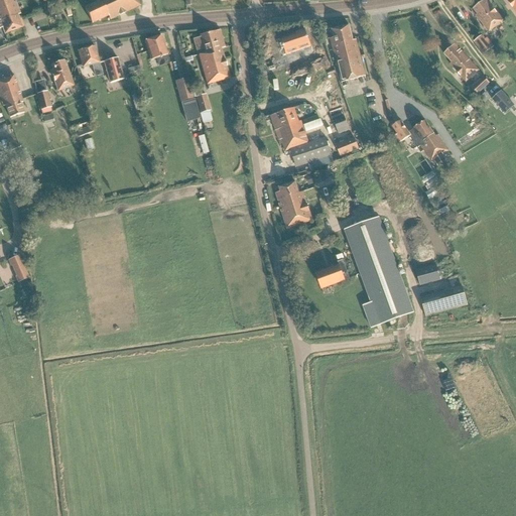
[(11,0),(0,0),(0,28),(2,27),(5,34),(22,28),(17,15),(20,14),(15,2),(13,2),(11,0)]
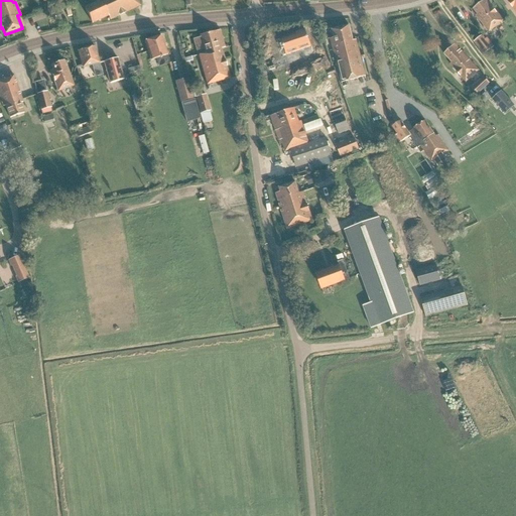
[(92,24),(108,16),(110,20),(140,6),(137,0),(95,0),(96,2),(85,8),(92,24)]
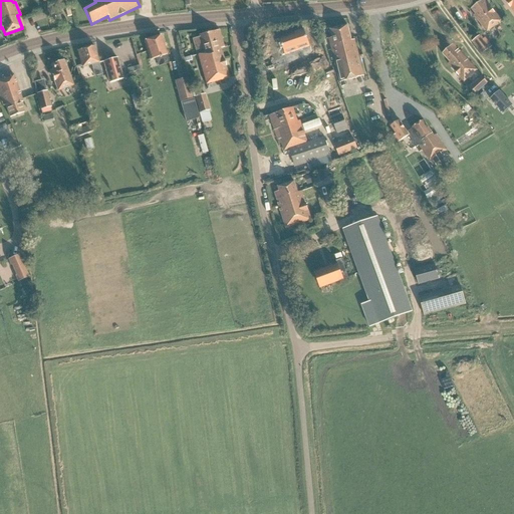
[(484,0),(482,0),(471,9),(476,14),(474,16),(487,32),(501,21),(484,0)]
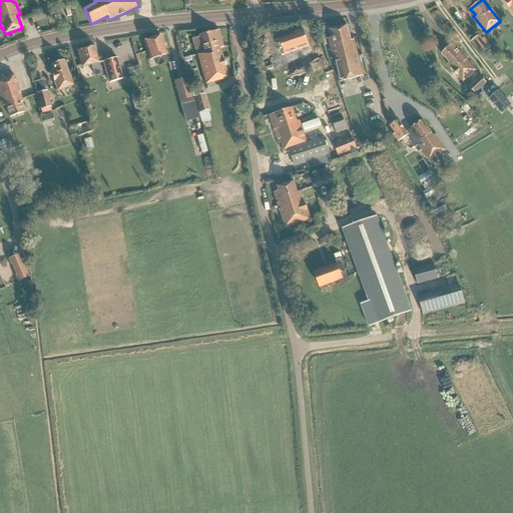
[(512,0),(503,0),(512,12),(512,0)]
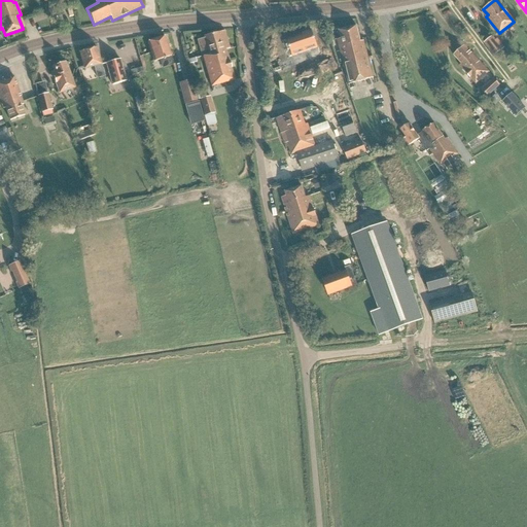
[(360,42),(356,27),(339,31),(341,39),(338,40),(349,84),(374,78),(363,41),(360,42)]
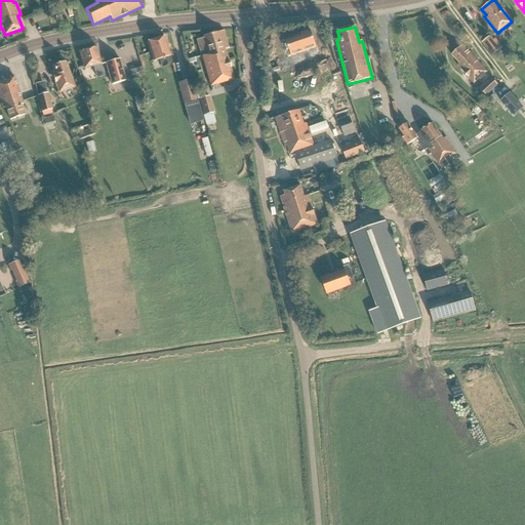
[(229,49),(224,31),(202,36),(207,54),(201,56),(209,86),(233,80),(225,50),(229,49)]
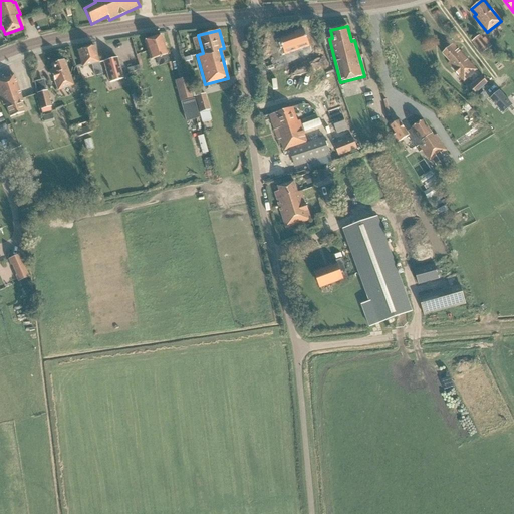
[(304,31),(292,35),(297,51),(309,47),(304,31)]
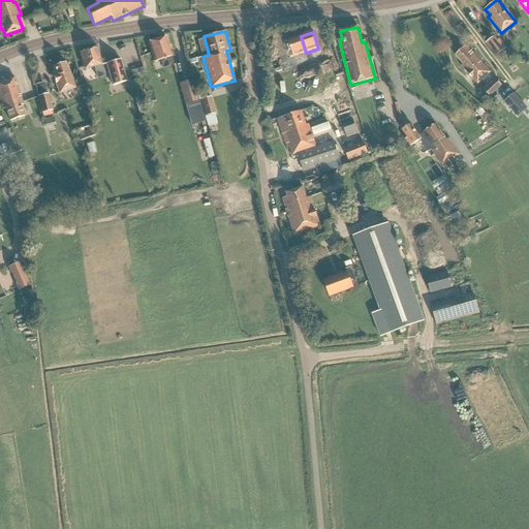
[(301,36),(288,40),(294,57),(306,53),(301,36)]
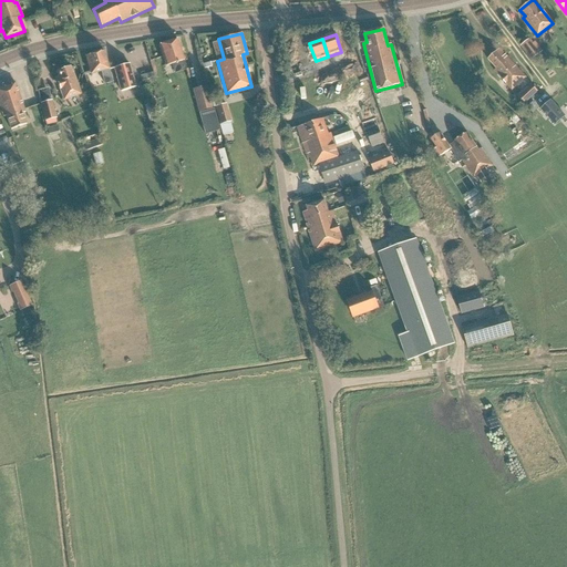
[(532,60),(540,53),(529,39),(521,47),(532,60)]
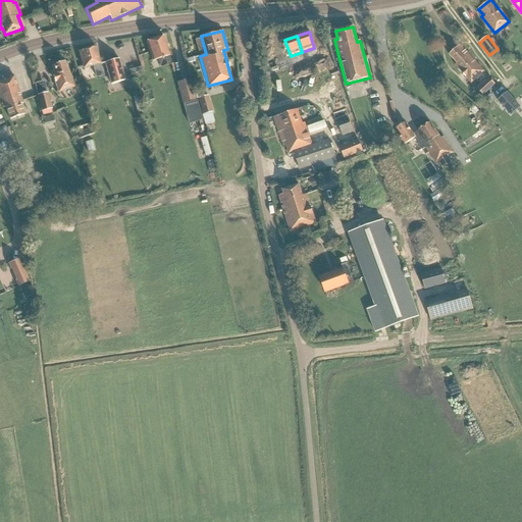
[(163,37),(146,42),(152,61),(158,59),(160,67),(170,64),(168,56),(169,56),(163,37)]
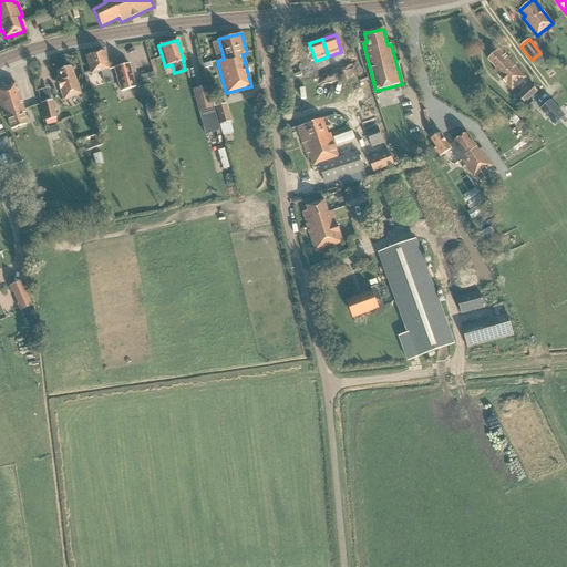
[(505,83),(512,91),(526,78),(500,49),(487,60),(496,70),(495,71),(506,82),(505,83)]
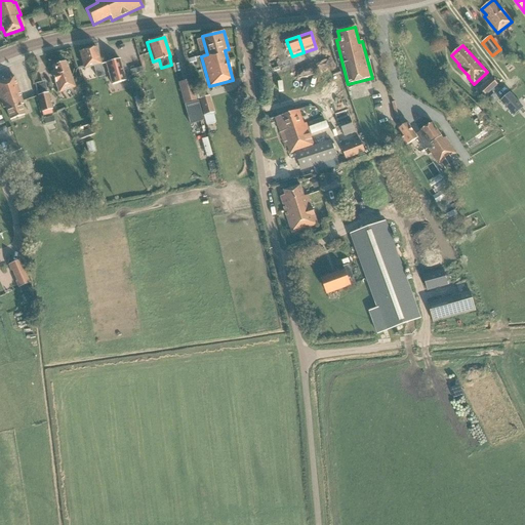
[(95,47),(79,52),(84,70),(93,67),(96,78),(104,76),(101,65),(95,47)]
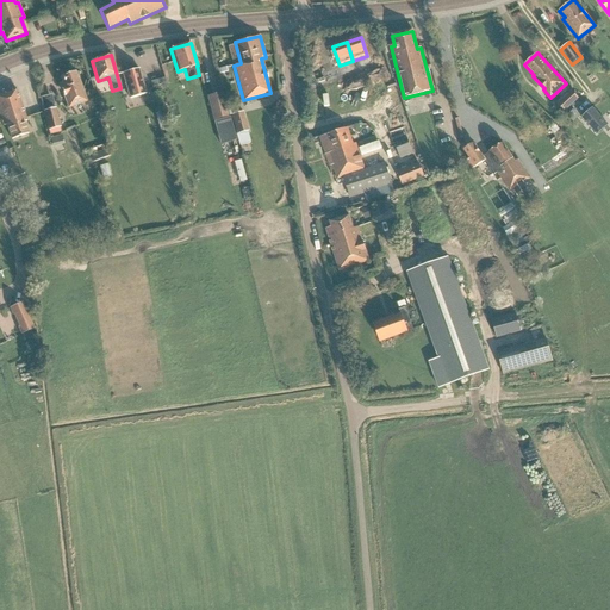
[(138,69),(123,74),(130,99),(145,94),(138,69)]
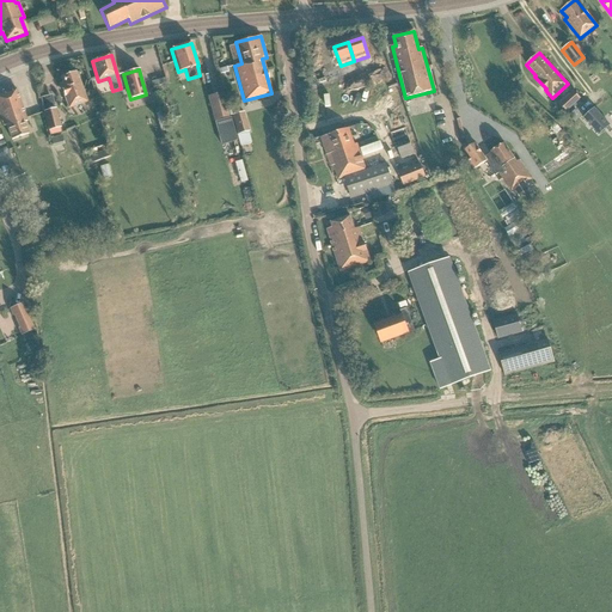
[(86,102),(78,79),(75,72),(61,77),(63,84),(60,85),(68,109),(86,102)]
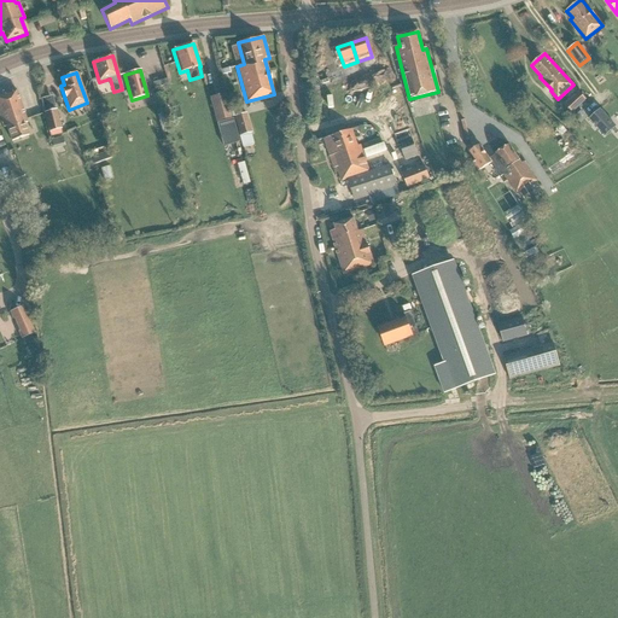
[(27,122),(16,91),(0,95),(0,118),(4,128),(6,127),(11,141),(28,135),(24,123),(27,122)]
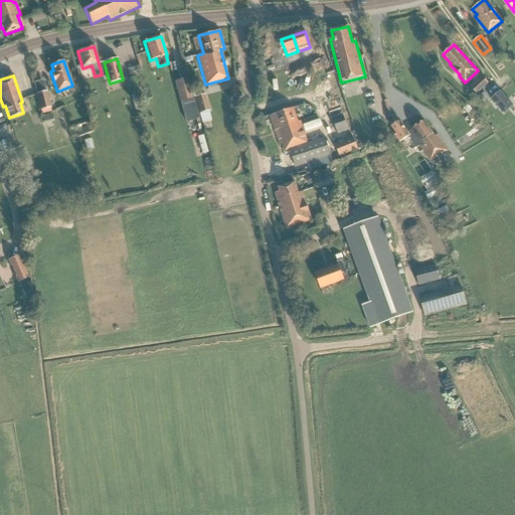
[(193,100),(187,78),(174,81),(180,103),(193,100)]
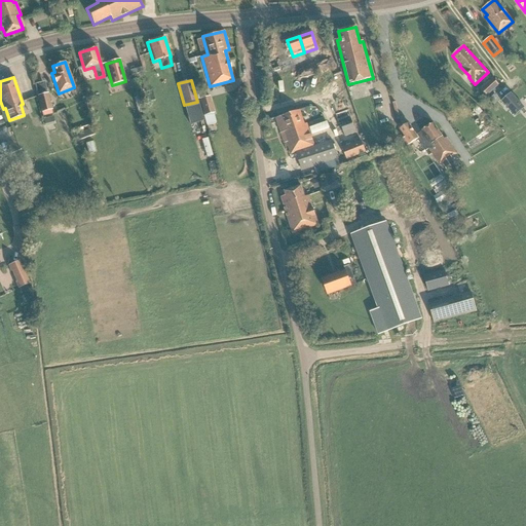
[(51,110),(44,81),(34,84),(43,116),(52,114),(50,110),(51,110)]
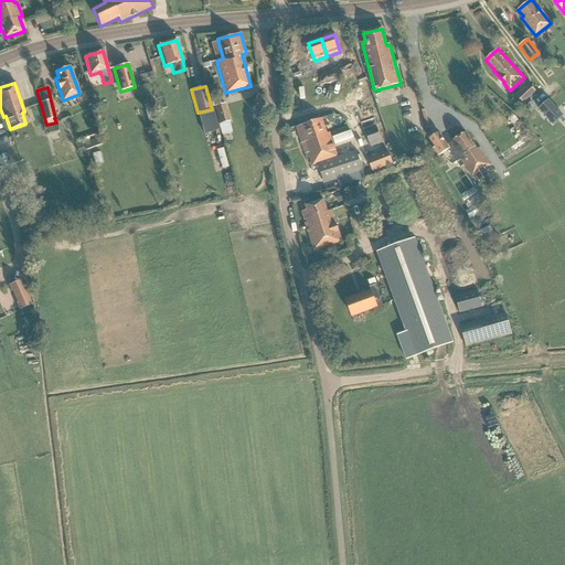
[(532,87),(519,99),(524,105),(537,93),(532,87)]
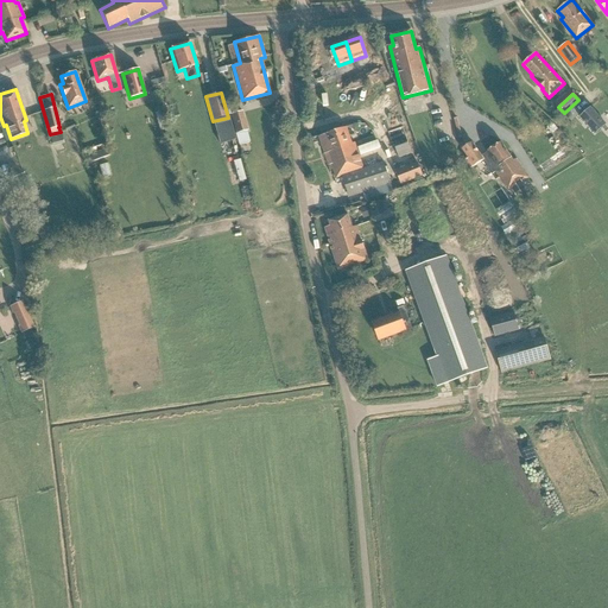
[(590,108),(581,118),(596,134),(606,125),(600,118),(596,114),(590,108)]
